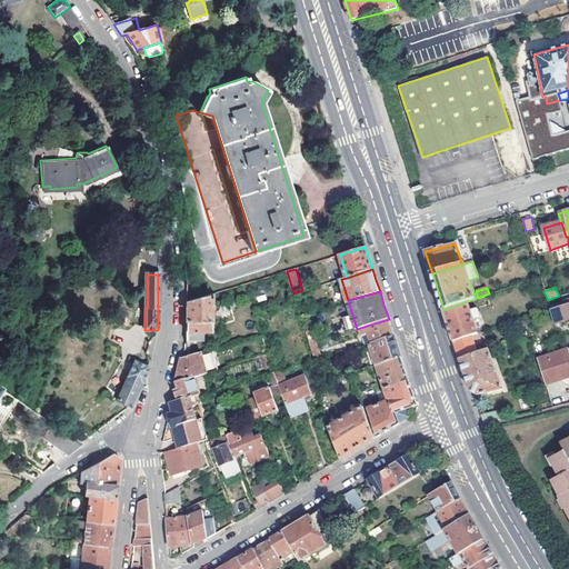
[(186,317),(185,341),(202,341),(202,331),(210,331),(211,295),(186,301),(186,317)]
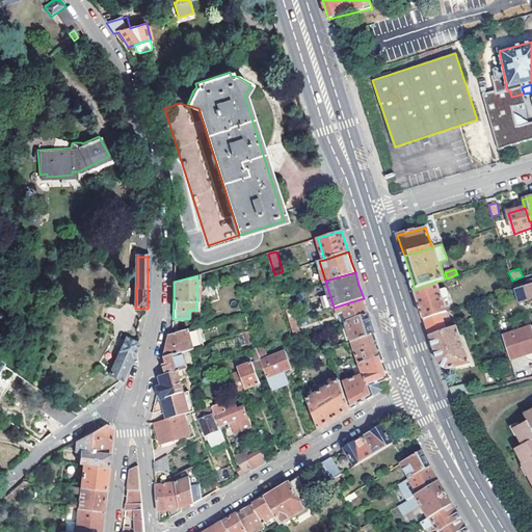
[(514,291),(519,303),(531,299),(531,280),(526,282),(528,287),(514,291)]
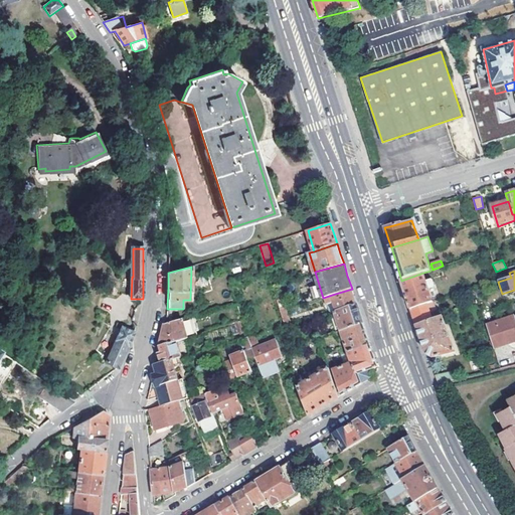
[(410,309),(433,302),(423,273),(401,281),(406,294),(410,309)]
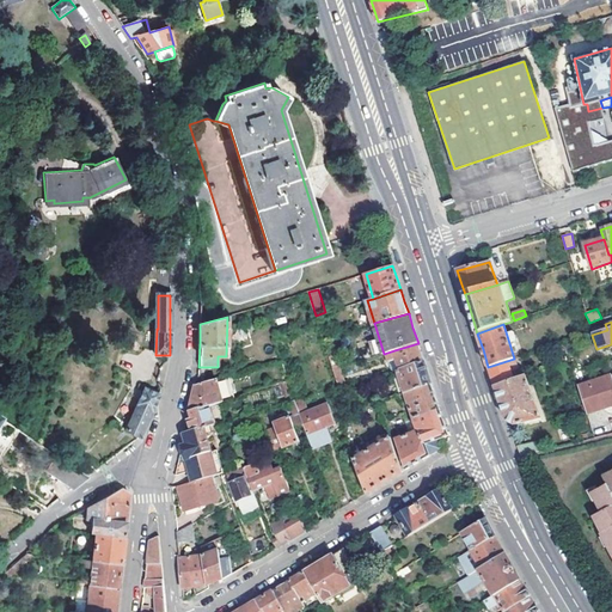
[(421,350),(418,343),(395,350),(401,368),(424,361),(421,350)]
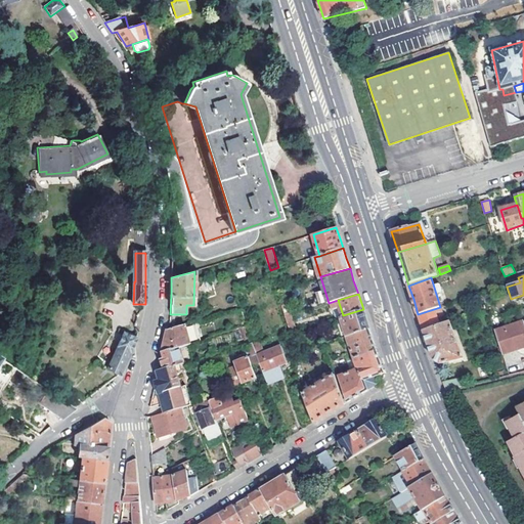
[(425,332),(446,323),(440,307),(418,314),(421,321),(425,332)]
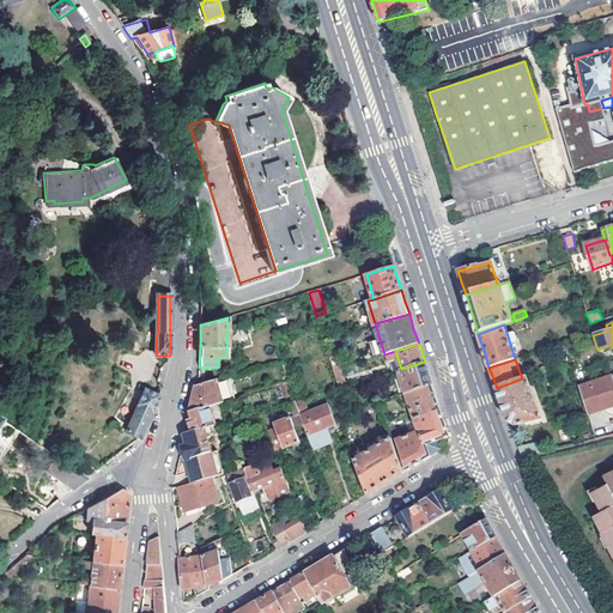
[(407,394),(432,386),(429,375),(425,362),(401,369),(400,370),(407,394)]
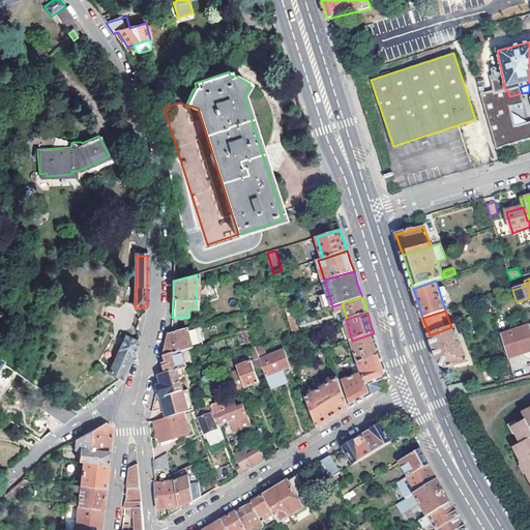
[(288,319),(289,320),(293,334),(299,332),(294,318),(294,317),(288,319)]
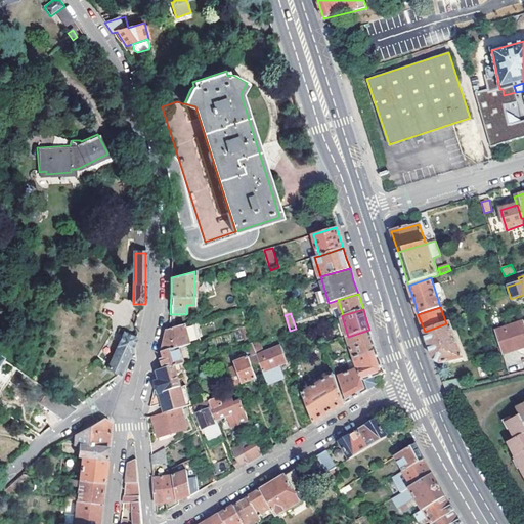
[(446,323),(425,332),(433,354),(435,360),(441,365),(464,358),(451,321),(446,323)]
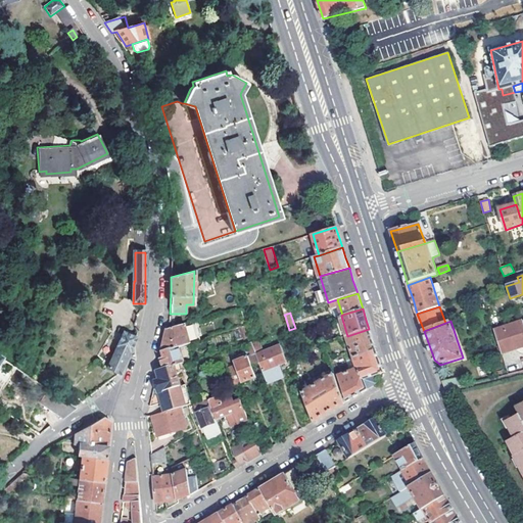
[(502,353),(522,345),(522,326),(521,322),(494,331),(502,353)]
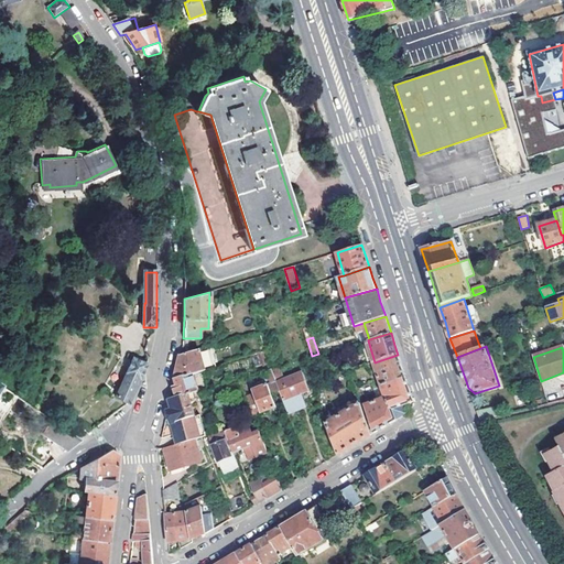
[(175,379),(193,373),(204,370),(198,350),(181,355),(179,366),(175,379)]
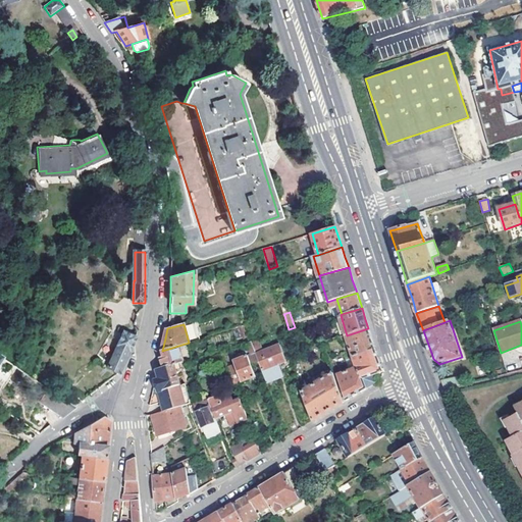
[(353,356),(375,349),(371,336),(368,328),(347,335),(353,356)]
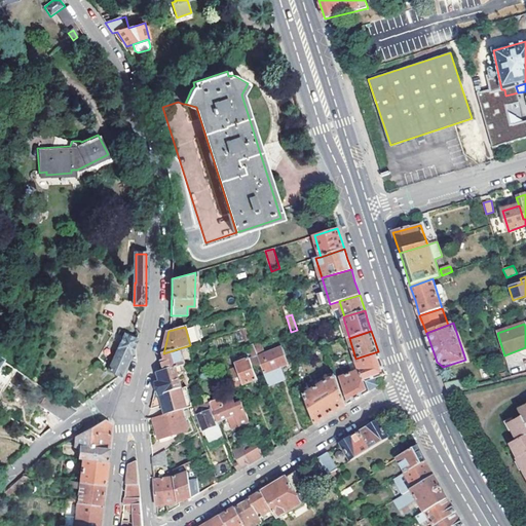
[(137,339),(124,334),(107,370),(120,376),(137,339)]
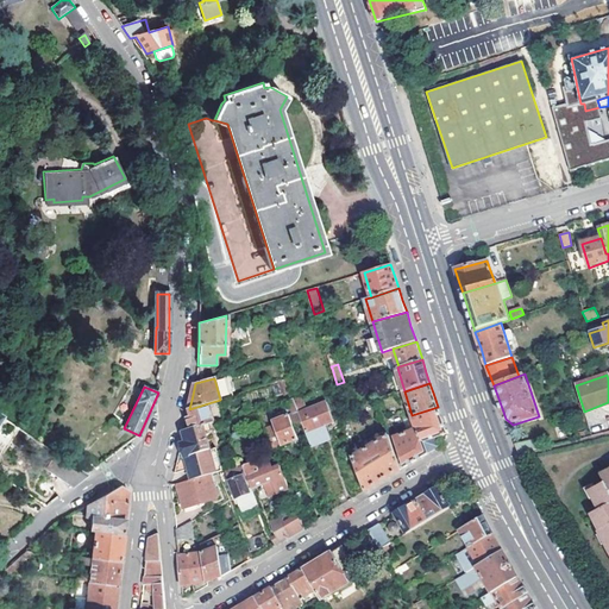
[(301,396),(294,397),(303,424),(312,446),(331,437),(326,424),(333,420),(327,402),(306,409),(301,396)]
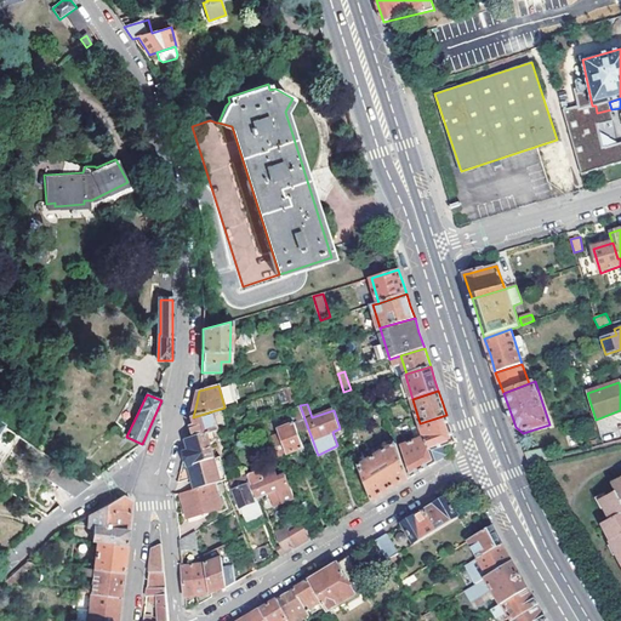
[(300,405),(292,408),(297,422),(285,427),(284,423),(277,427),(286,455),(303,448),(298,436),(309,432),(300,405)]
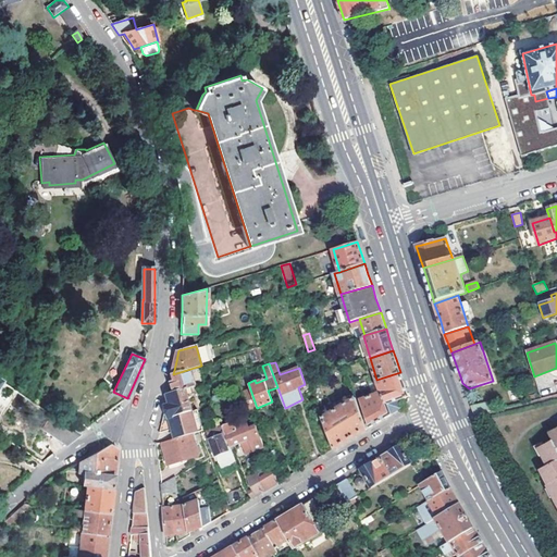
[(170,385),(168,395),(186,390),(195,386),(190,369),(173,374),(170,385)]
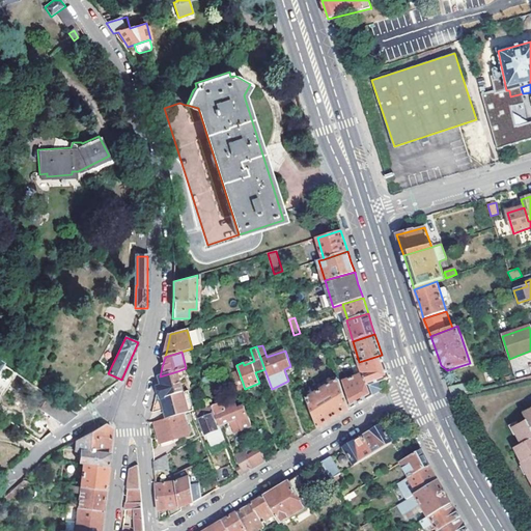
[(386,368),(382,355),(359,362),(363,374),(365,381),(368,380),(373,396),(382,391),(379,383),(390,380),(386,368)]
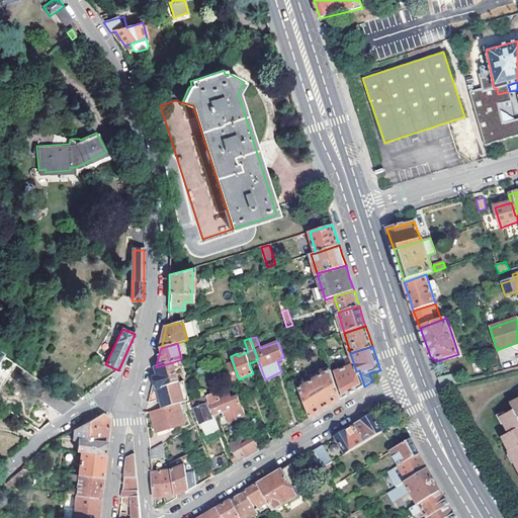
[(185,402),(173,362),(156,367),(159,375),(154,377),(165,408),(180,403),(185,402)]
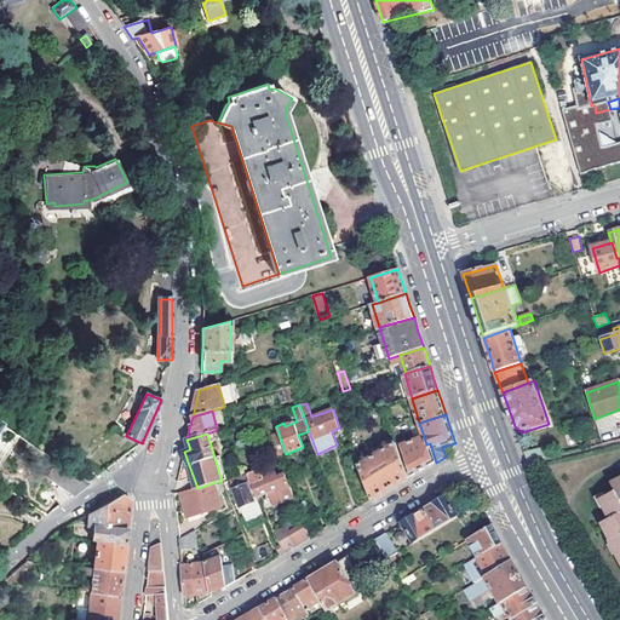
[(276,434),(271,435),(279,455),(283,453),(276,434)]
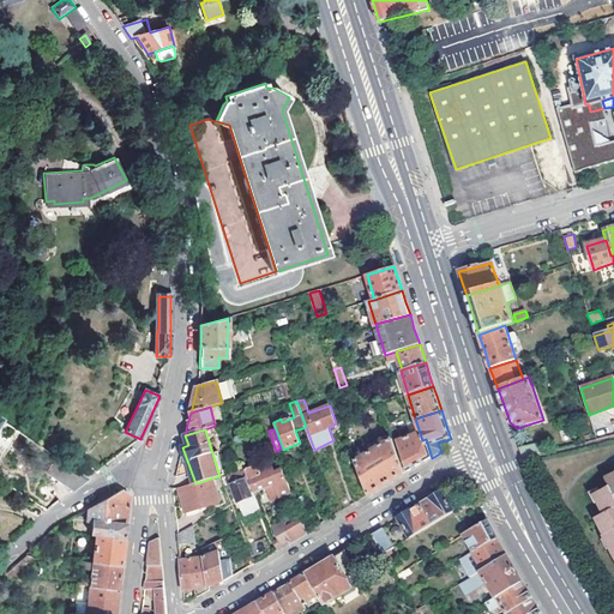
[(397,441),(408,473),(428,459),(432,458),(426,439),(422,440),(420,433),(397,441)]
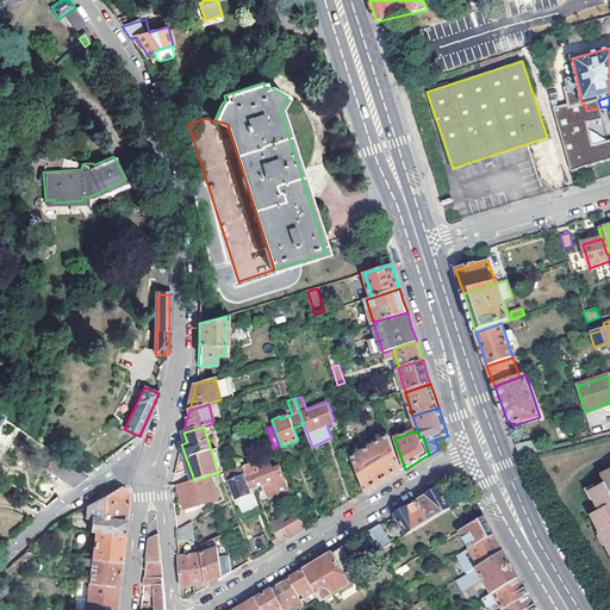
[(390,436),(354,459),(366,492),(384,481),(402,471),(390,436)]
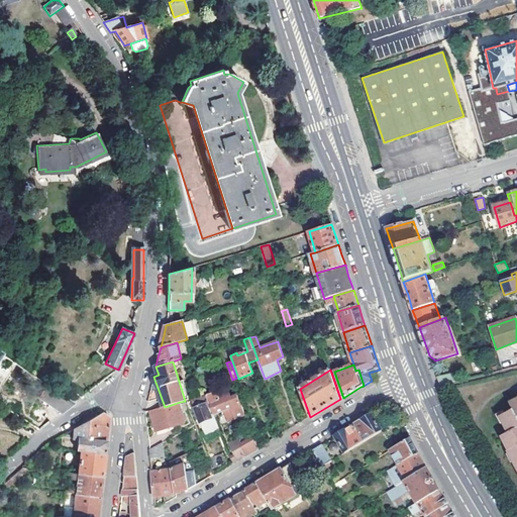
[(437,377),(440,385),(455,381),(453,373),(437,377)]
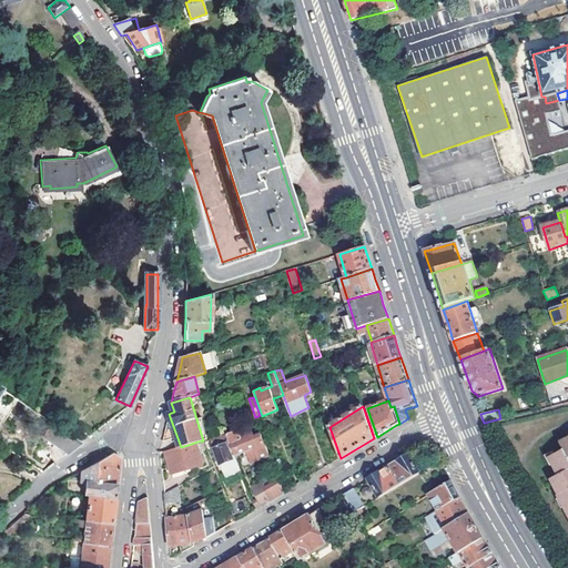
[(69,434),(56,424),(47,436),(70,454),(82,444),(69,434)]
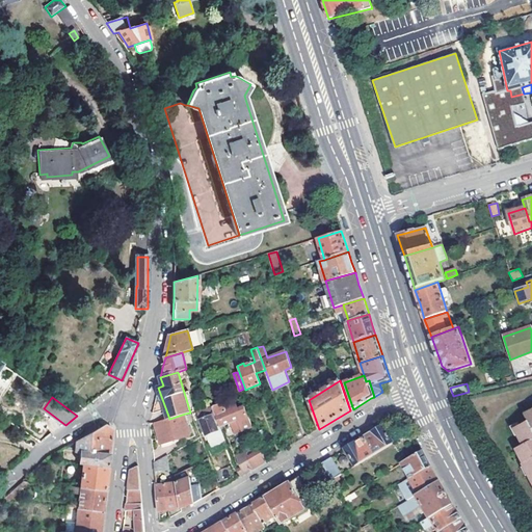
[(76,397),(64,406),(77,416),(83,411),(76,397)]
